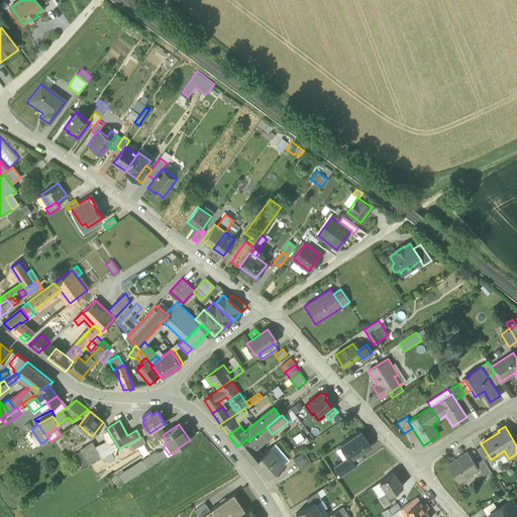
[(267,427),(255,435),(261,441),(262,442),(269,436),(272,434),(267,427)]
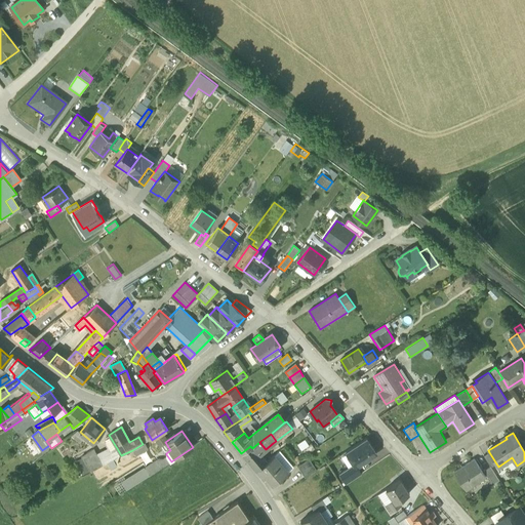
[(147,437),(146,436),(139,439),(143,444),(145,443),(152,440),(149,435),(147,437)]
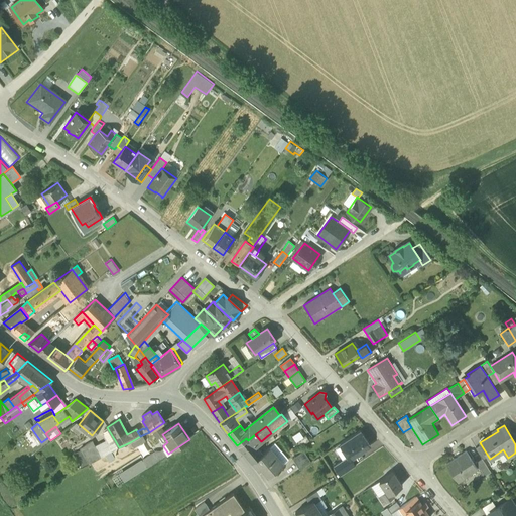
[(293,434),(298,445),(306,441),(300,430),(293,434)]
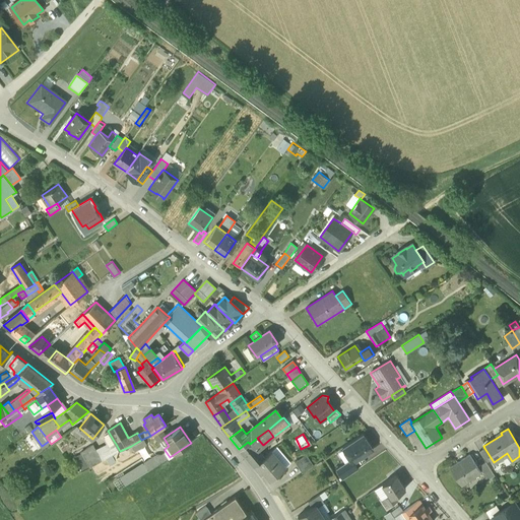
[(363,434),(342,447),(350,459),(352,462),(373,449),(363,434)]
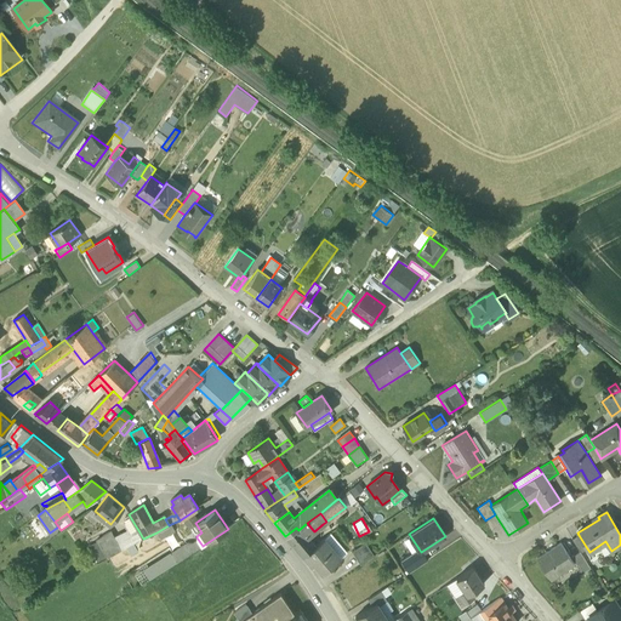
[(307,523),(298,530),(296,528),(285,536),(302,557),(314,546),(308,539),(309,537),(307,535),(313,530),(307,523)]
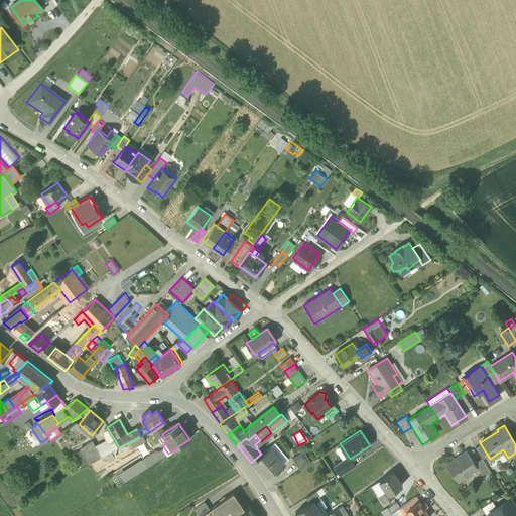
[(140,436),(130,442),(134,447),(145,441),(142,435),(140,436)]
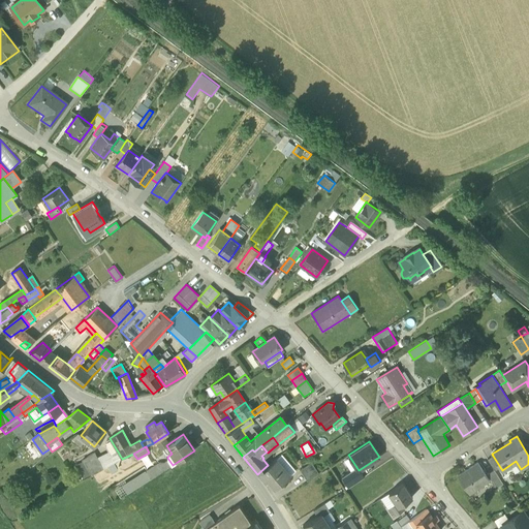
[(107,466),(122,459),(118,452),(116,448),(101,456),(107,466)]
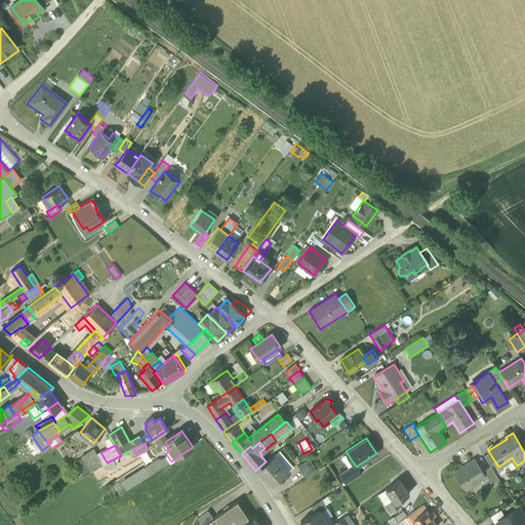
[(101,452),(101,451),(96,453),(94,449),(81,456),(82,457),(89,471),(89,472),(107,462),(101,452)]
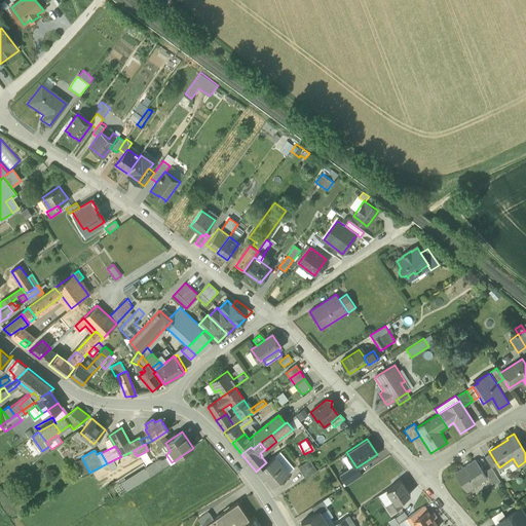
[(280,452),(274,456),(289,474),(294,468),(280,452)]
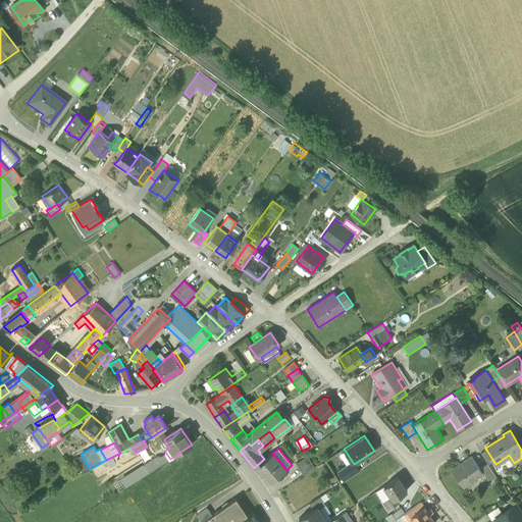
[(493,461),(486,450),(480,453),(487,464),(488,465),(493,461)]
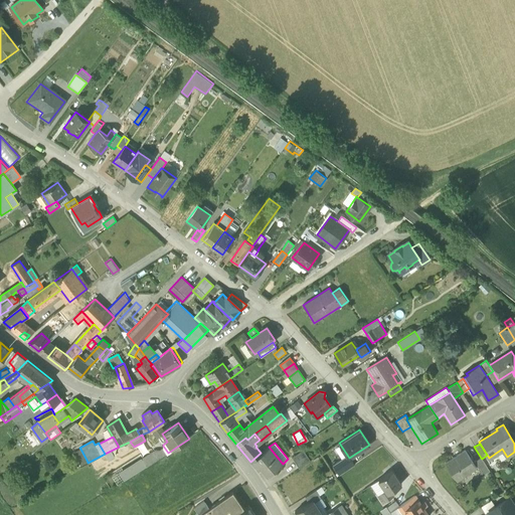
[(163,446),(149,455),(142,459),(146,467),(168,453),(163,446)]
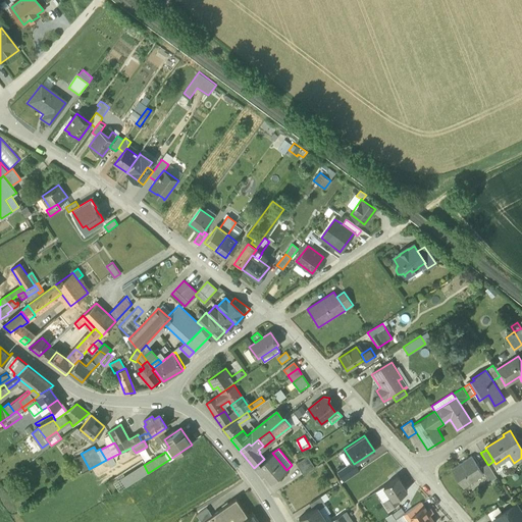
[(272,453),(256,467),(263,476),(266,473),(273,481),(286,470),(272,453)]
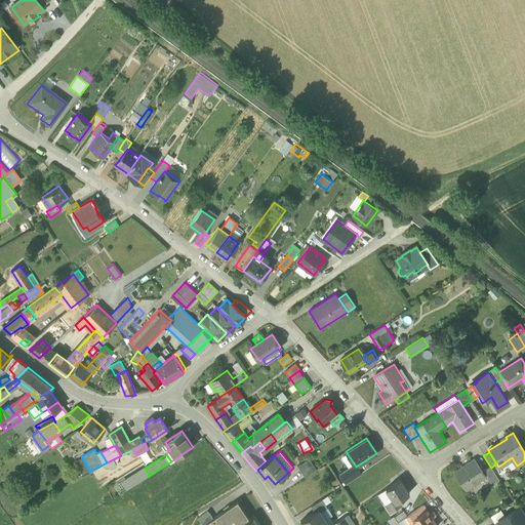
[(82,475),(89,471),(82,457),(75,461),(82,475)]
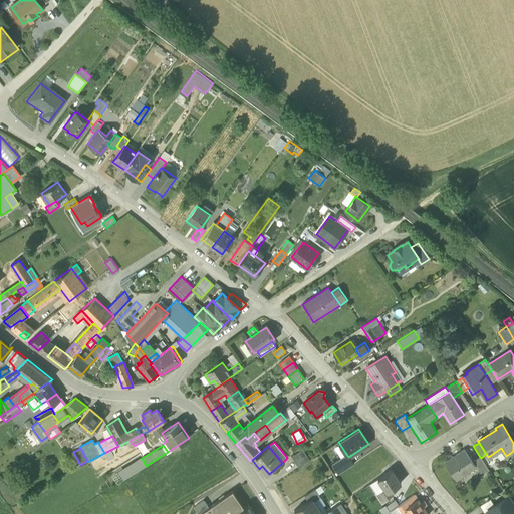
[(302,449),(291,457),(298,468),(310,460),(302,449)]
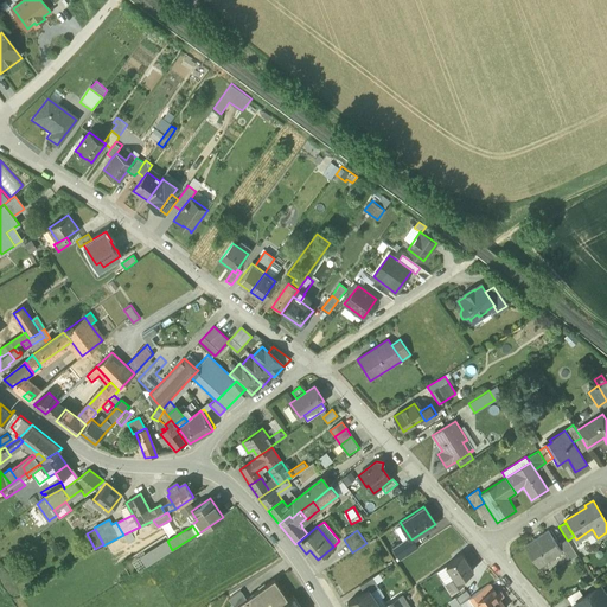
[(548,531),(525,547),(538,567),(561,553),(548,531)]
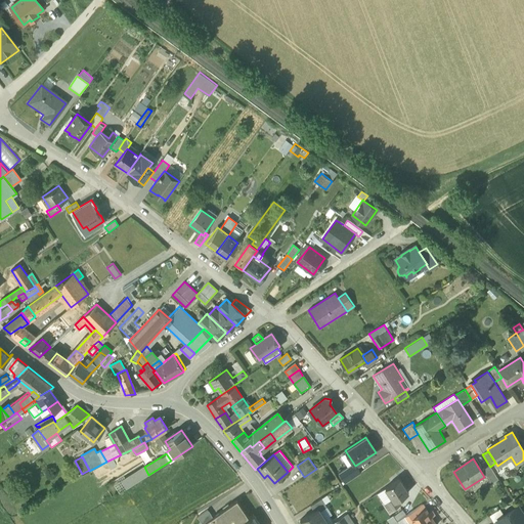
[(353,463),(339,473),(345,483),(360,473),(355,466),(353,463)]
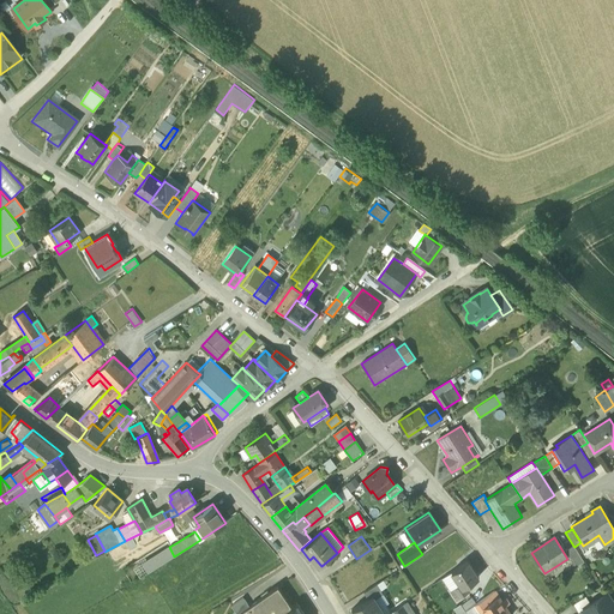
[(573,546),(565,551),(576,566),(584,561),(575,547),(573,546)]
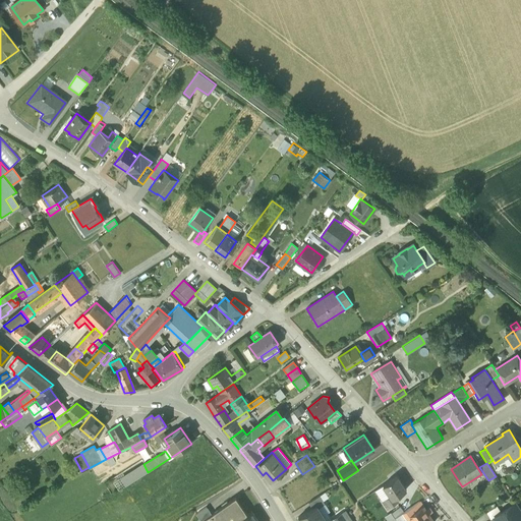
[(397,476),(383,485),(385,488),(390,497),(392,499),(394,498),(406,489),(397,476)]
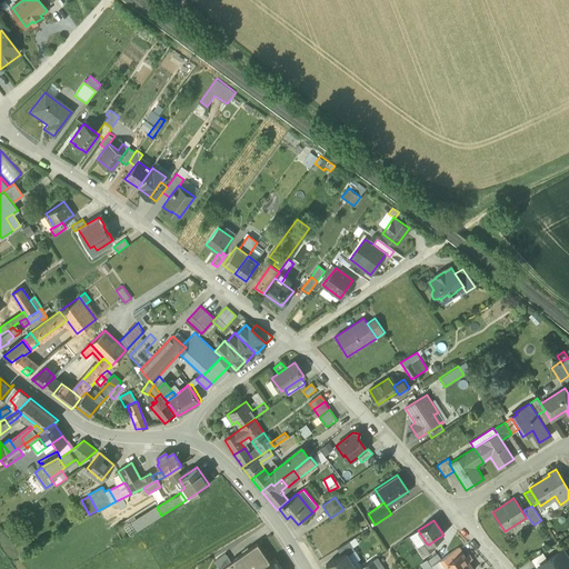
[(418,530),(403,540),(406,543),(411,540),(420,533),(418,530)]
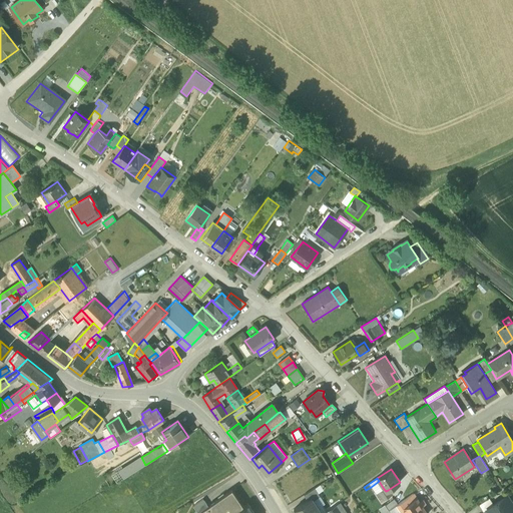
[(371,487),(376,494),(384,489),(379,481),(371,487)]
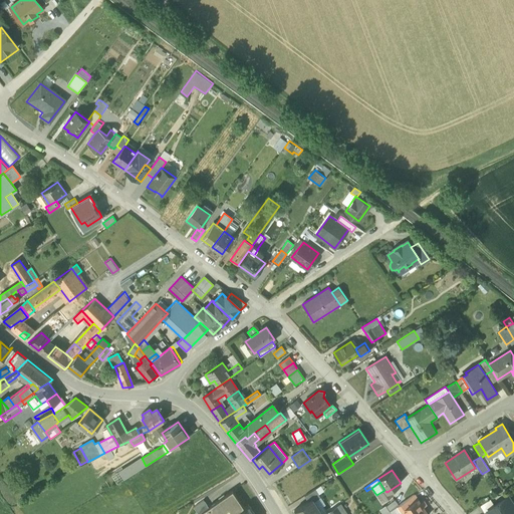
[(315,489),(304,496),(308,502),(311,499),(313,502),(321,497),(315,489)]
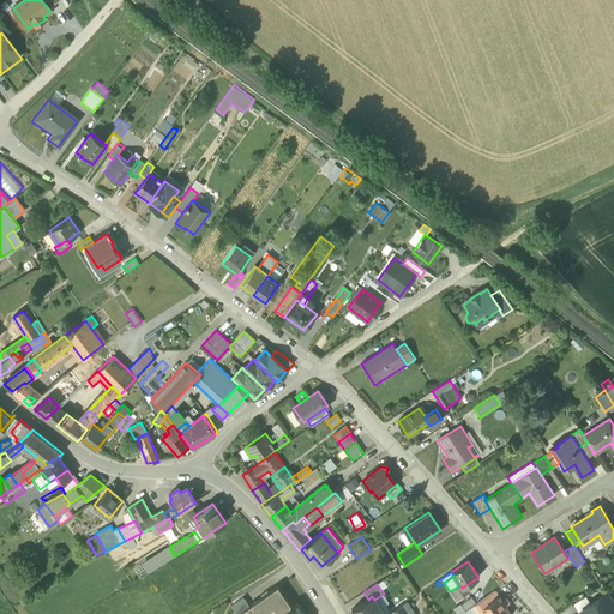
[(462,588),(459,585),(450,591),(456,601),(468,593),(464,587),(462,588)]
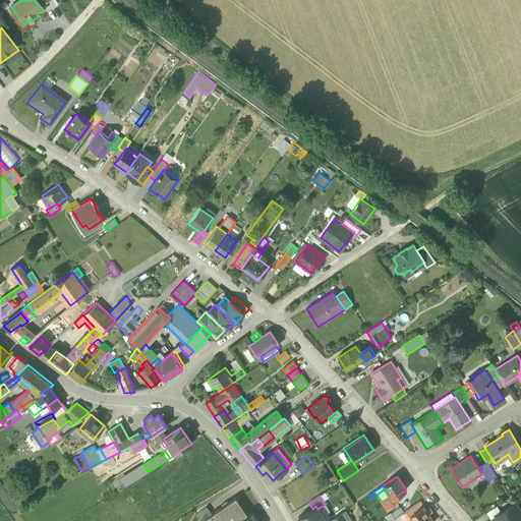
[(239,520),(247,516),(235,499),(212,515),(210,516),(213,520),(225,520),(232,516),(235,520),(239,520)]
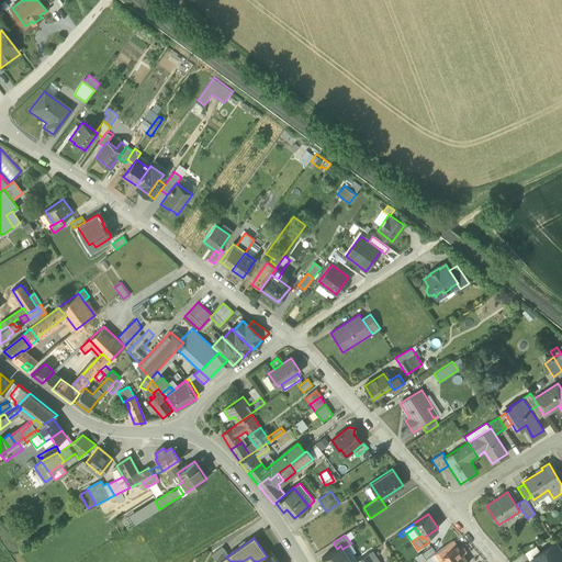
[(452,541),(442,549),(446,553),(456,547),(452,541)]
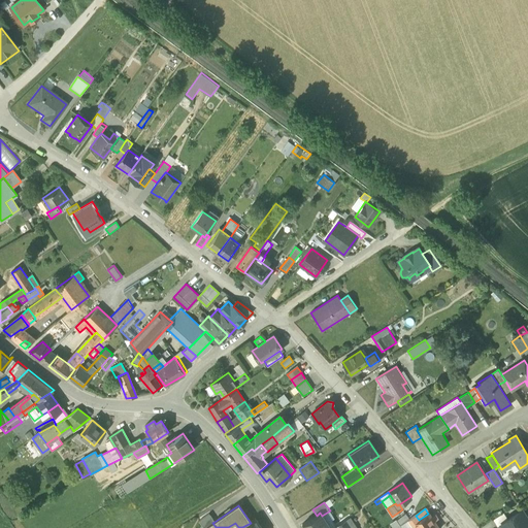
[(507,520),(501,524),(501,525),(503,527),(527,527),(524,521),(527,519),(522,510),(507,520)]
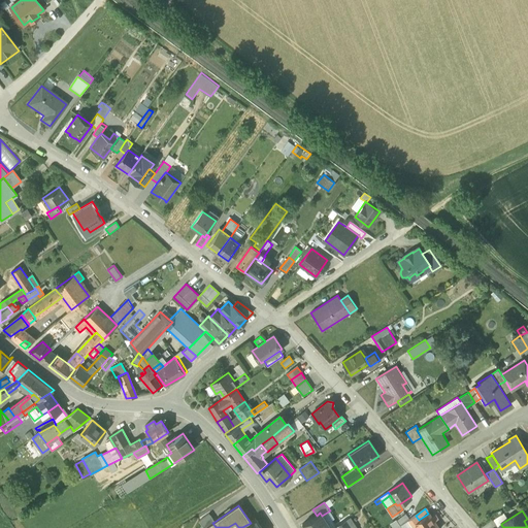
[(330,527),(322,516),(320,513),(317,516),(302,525),(304,527),(330,527)]
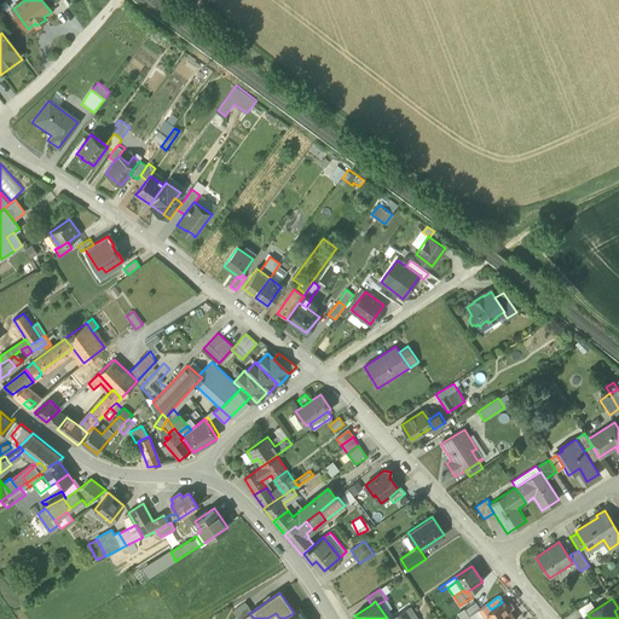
[(590,601),(577,609),(583,618),(588,615),(588,614),(595,609),(590,601)]
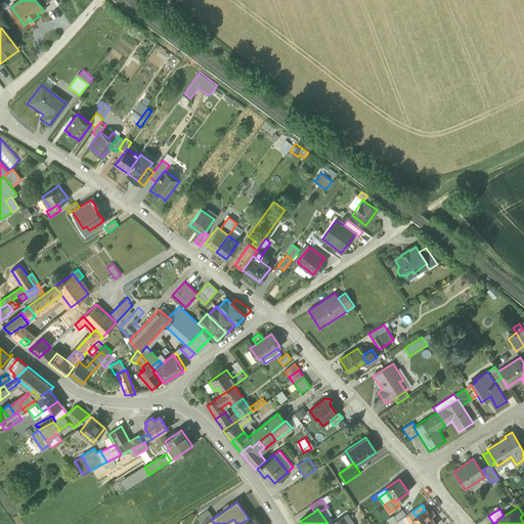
[(192,520),(194,523),(204,523),(211,519),(213,518),(208,510),(192,520)]
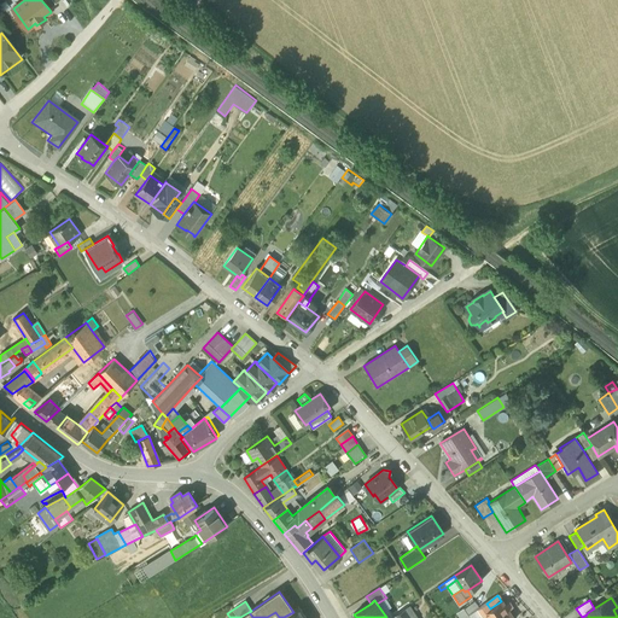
[(474,601),(464,608),(468,614),(478,606),(474,601)]
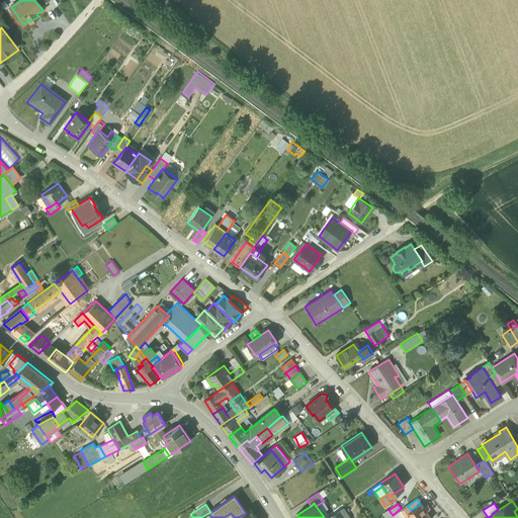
[(408,506),(400,510),(405,517),(429,517),(420,504),(411,510),(408,506)]
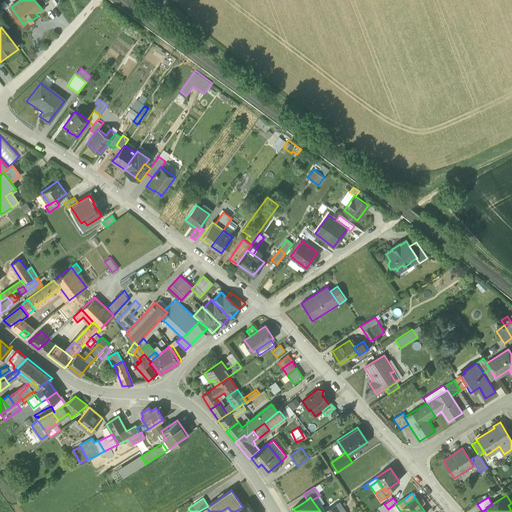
[(346,511),(340,502),(335,505),(339,511),(346,511)]
